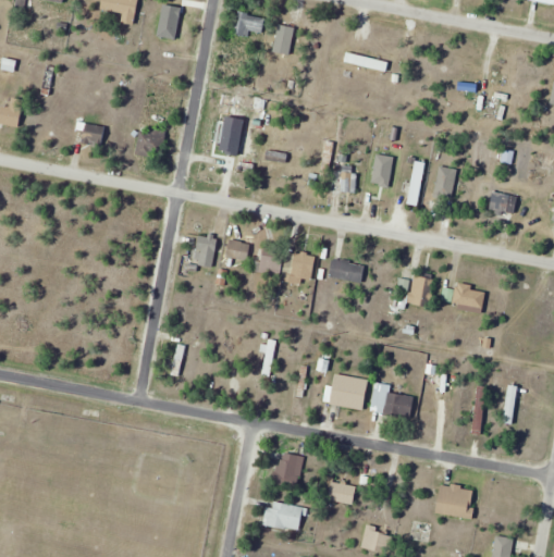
[(121,13),(120,24),(132,25),(135,0),(100,0),(99,10),(121,13)]
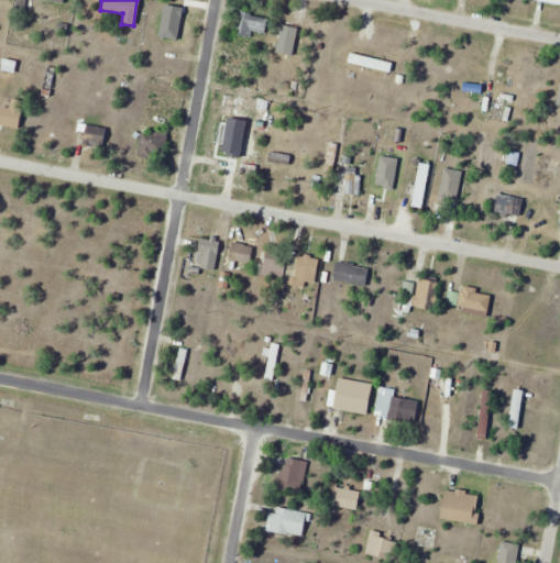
[(166,0),(161,30),(182,33),(188,0),(166,0)]
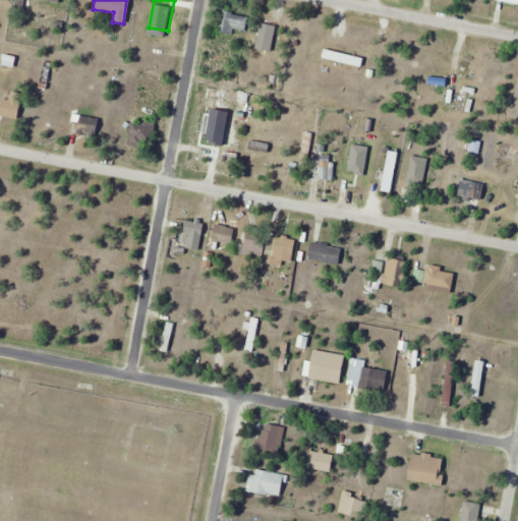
[(232,35),(232,29),(244,31),(245,15),(219,12),(217,33),(232,35)]
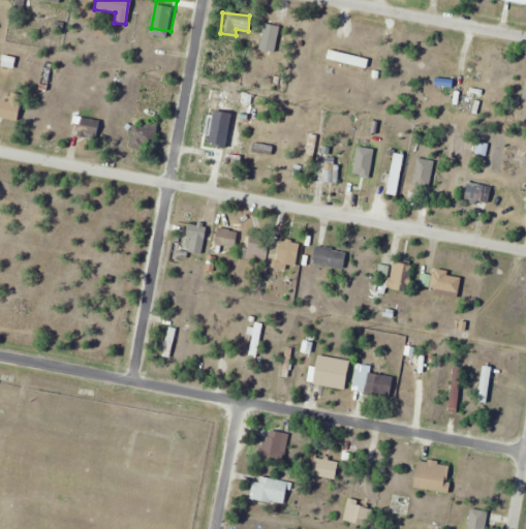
[(257,50),(274,54),(281,23),(265,19),(257,50)]
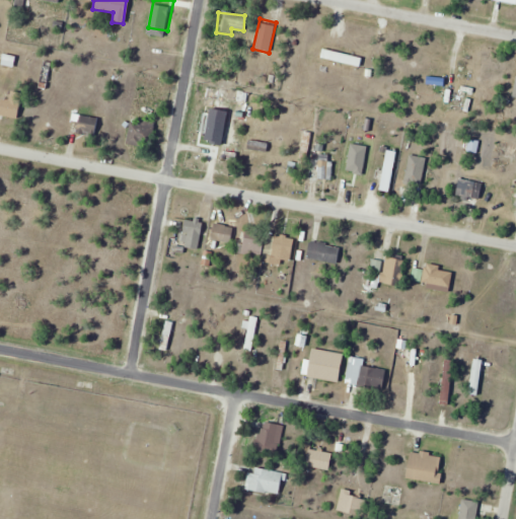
[(352,56),(350,65),(311,55),(314,47),(352,56)]
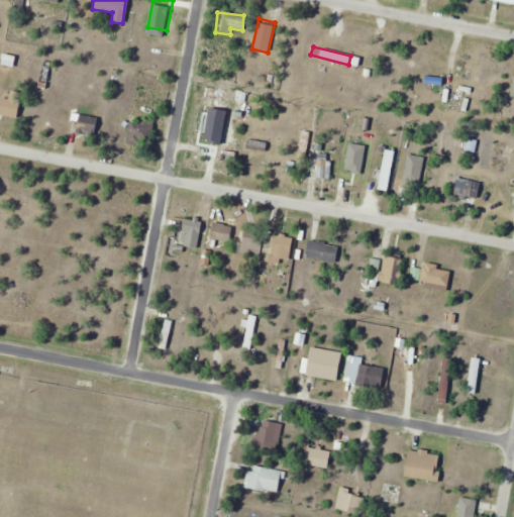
[(0,98),(0,115),(15,118),(20,93),(9,91),(7,99),(0,98)]
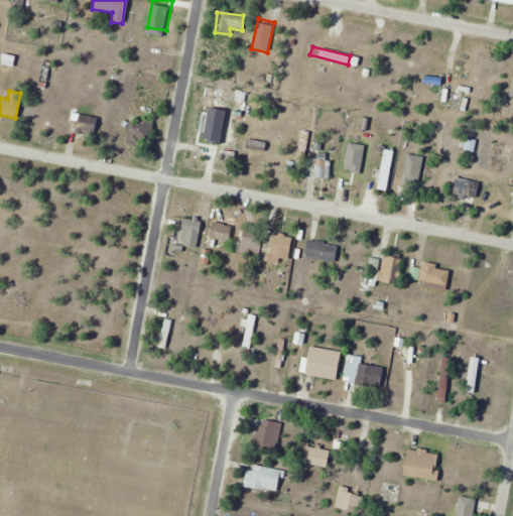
[(458,111),(461,95),(447,93),(444,109),(458,111)]
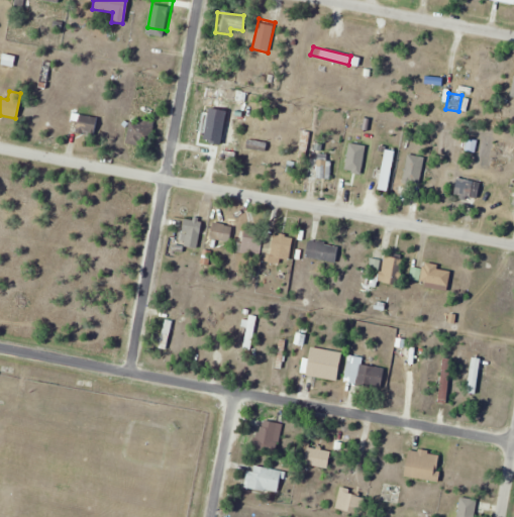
[(96,134),(96,116),(76,116),(76,134),(96,134)]
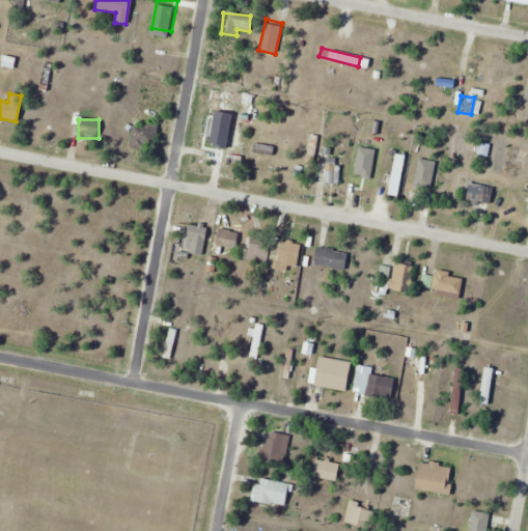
[(157,126),(131,126),(131,149),(157,149),(157,126)]
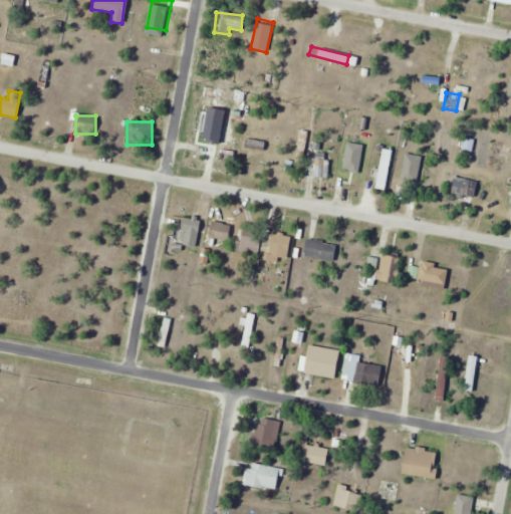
[(231,153),(236,142),(226,138),(221,149),(231,153)]
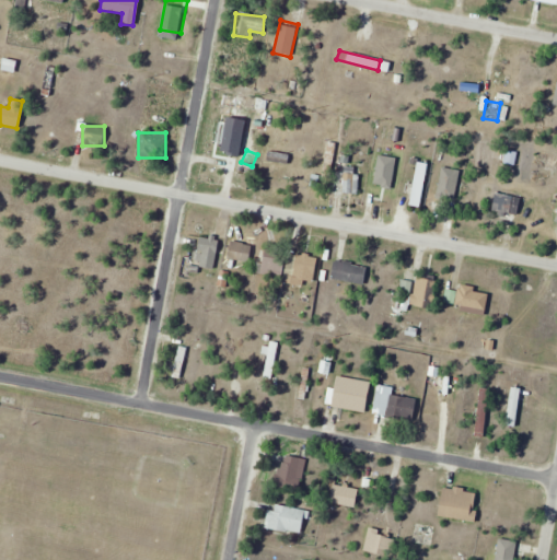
[(289,154),(266,152),(265,162),(288,164),(289,154)]
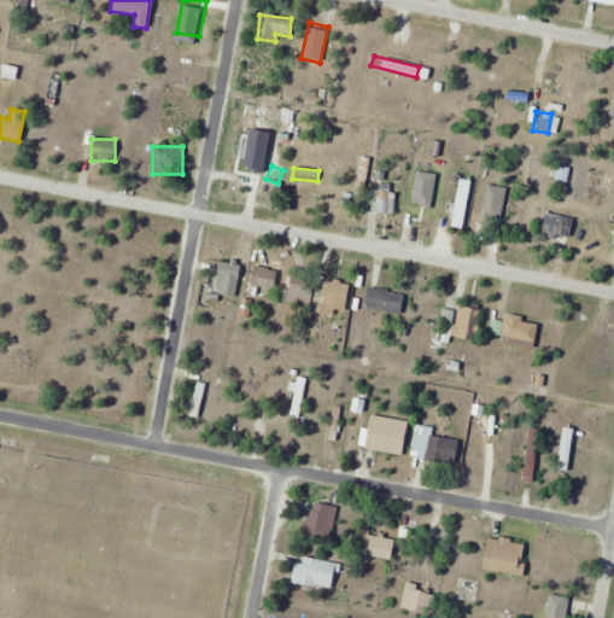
[(456,199),(445,198),(443,213),(452,214),(450,227),(462,229),(469,180),(458,179),(456,199)]
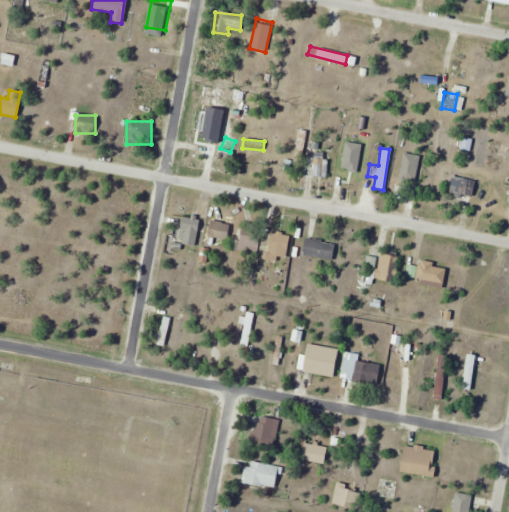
[(319,178),(322,153),(311,151),(308,176),(319,178)]
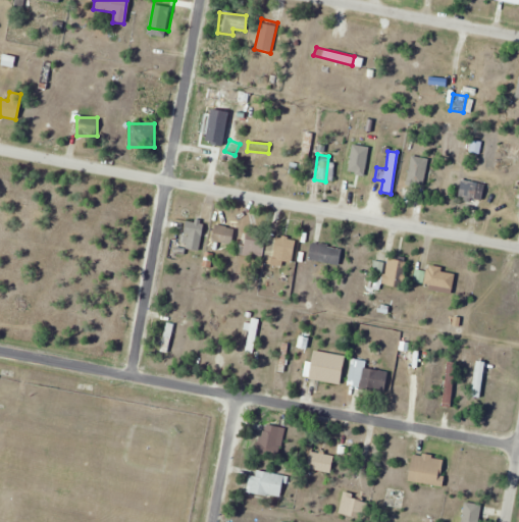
[(424,162),(409,159),(403,186),(419,189),(424,162)]
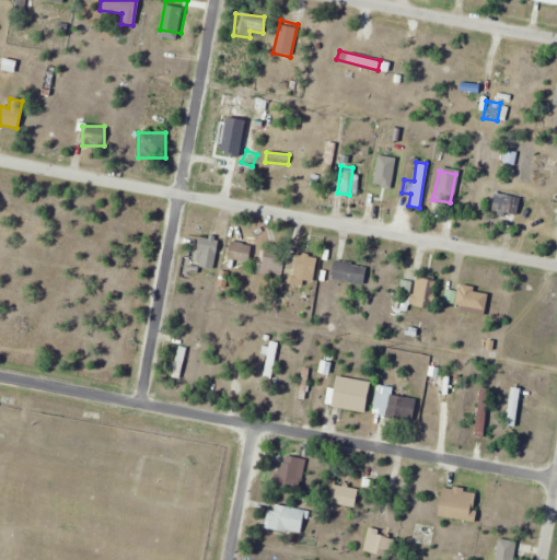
[(392,176),(375,174),(371,195),(387,198),(392,176)]
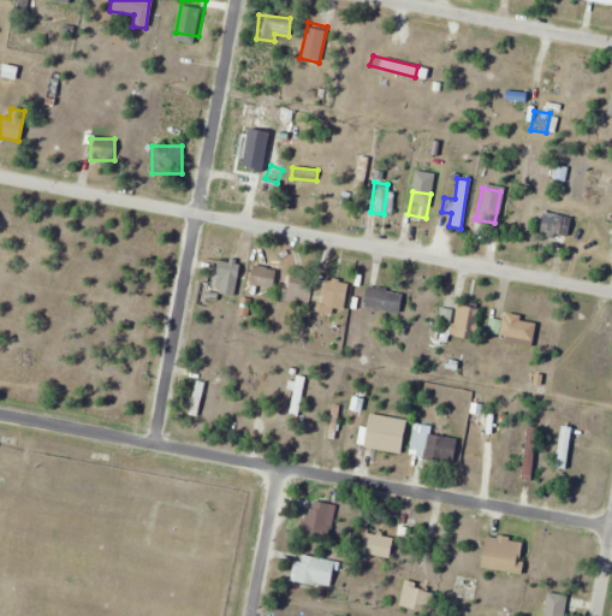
[(566,237),(570,218),(542,212),(539,232),(566,237)]
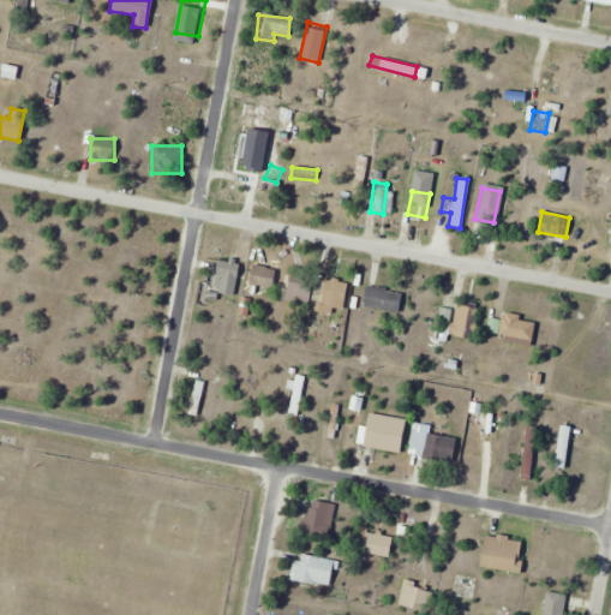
[(235,294),(235,262),(215,262),(215,294),(235,294)]
